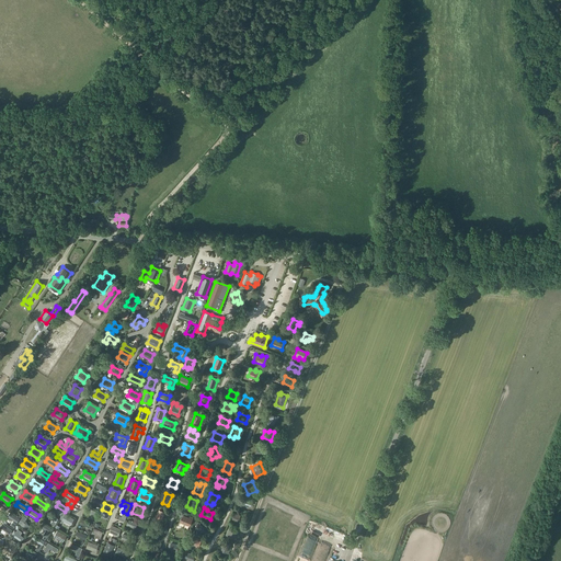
[(161,524),(165,513),(158,510),(153,521),(161,524)]
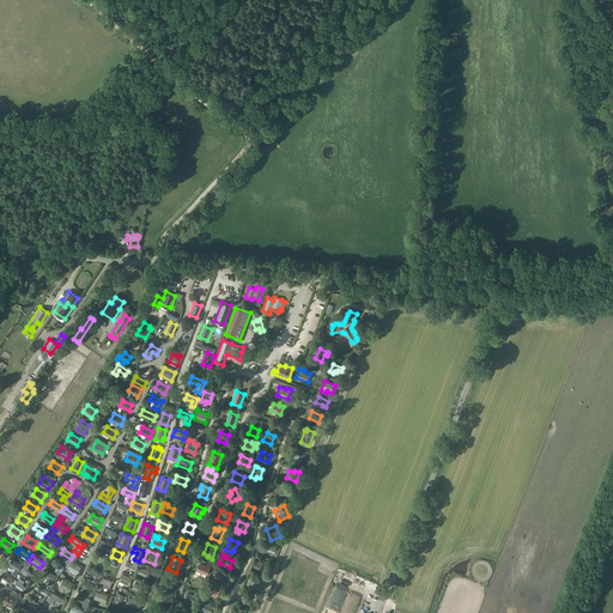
[(11,560),(8,564),(14,569),(12,574),(16,576),(18,571),(22,568),(11,560)]
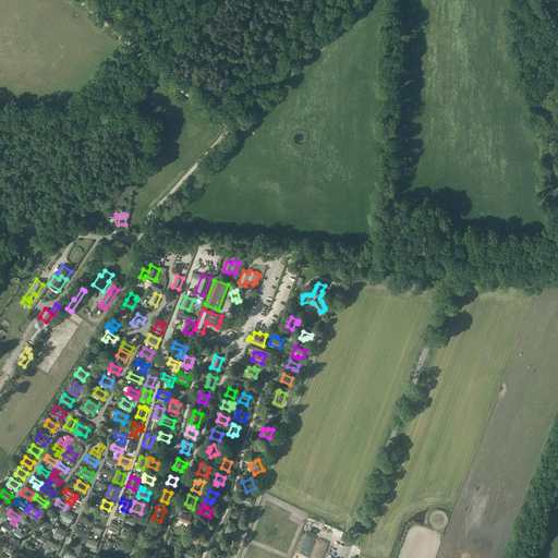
[(49,510),(46,513),(52,518),(50,521),(53,523),(56,520),(58,517),(50,511),(49,510)]
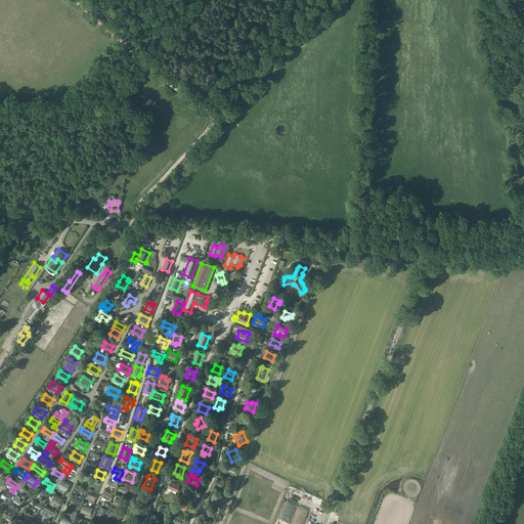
[(19,485),(17,488),(26,494),(29,491),(25,489),(26,488),(24,487),(26,484),(27,481),(24,480),(23,482),(19,485)]
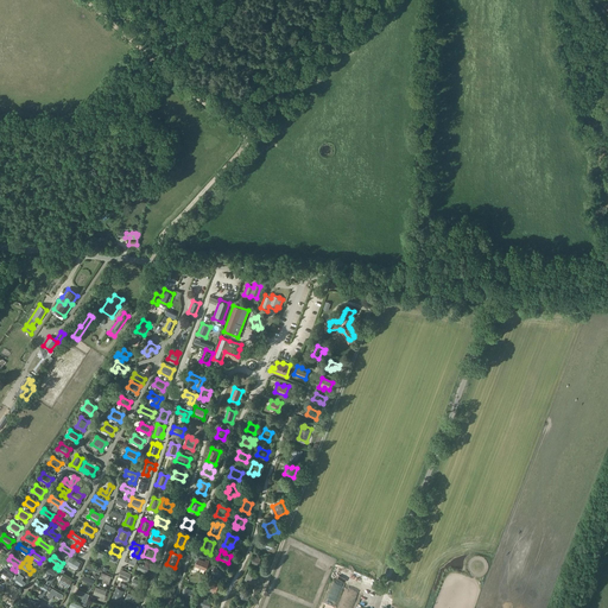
[(69,557),(65,563),(67,563),(76,569),(80,563),(70,557),(69,557)]
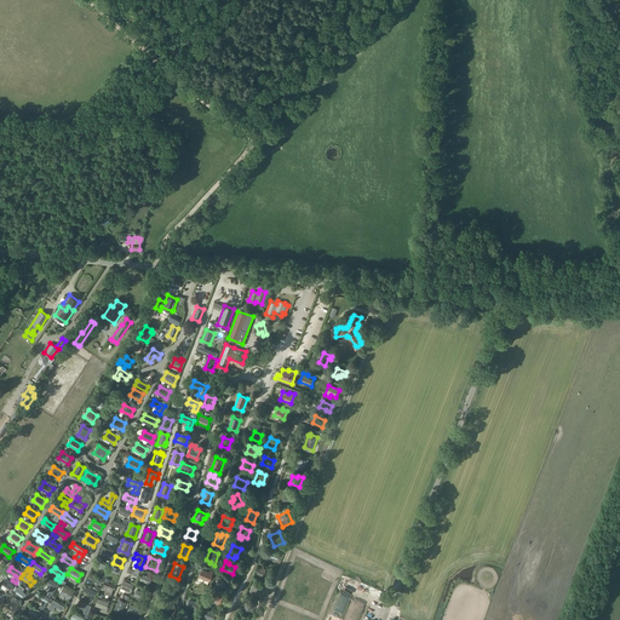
[(201,569),(199,577),(210,581),(213,574),(213,572),(210,570),(208,572),(201,569)]
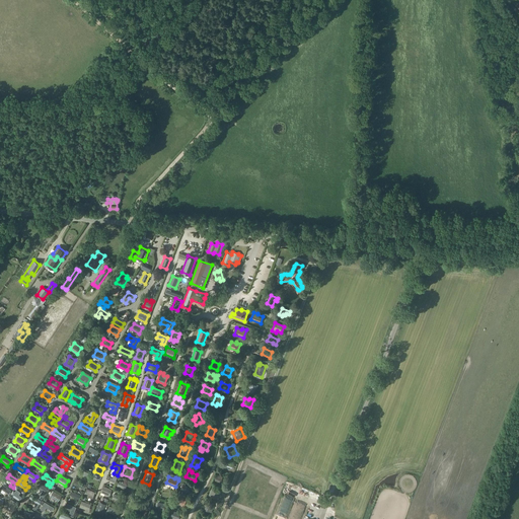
[(120,482),(118,487),(126,490),(128,485),(120,482)]
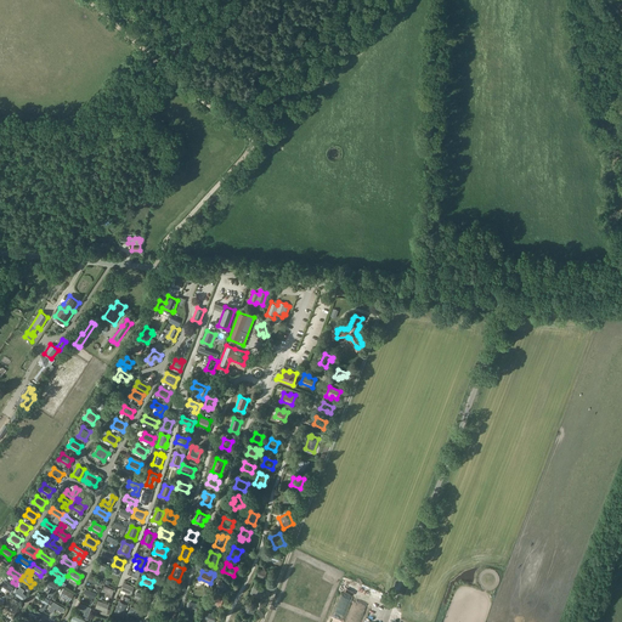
[(218,582),(215,588),(225,592),(227,584),(221,582),(222,580),(216,577),(215,581),(218,582)]
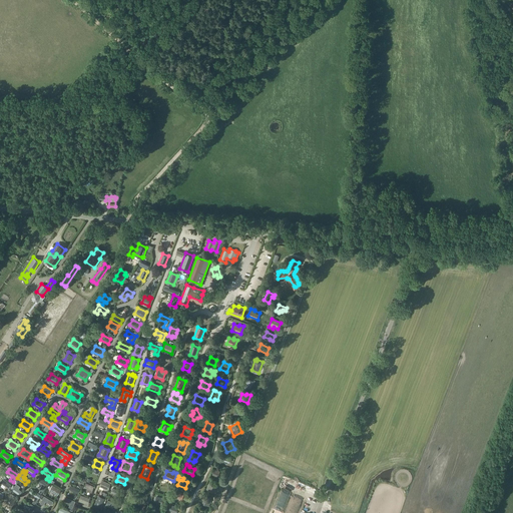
[(37,482),(42,485),(40,489),(43,491),(48,484),(39,478),(37,482)]
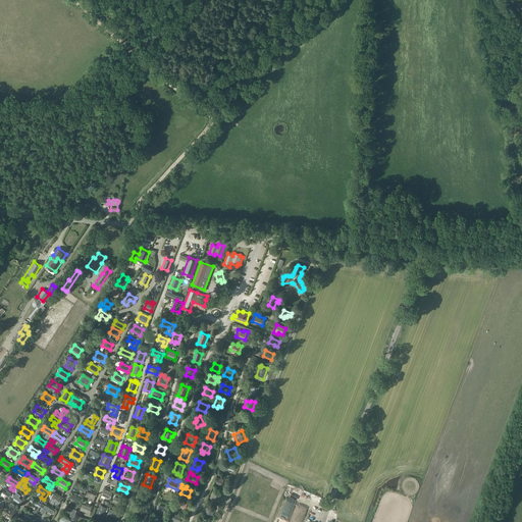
[(3,487),(0,490),(9,497),(11,493),(3,487)]
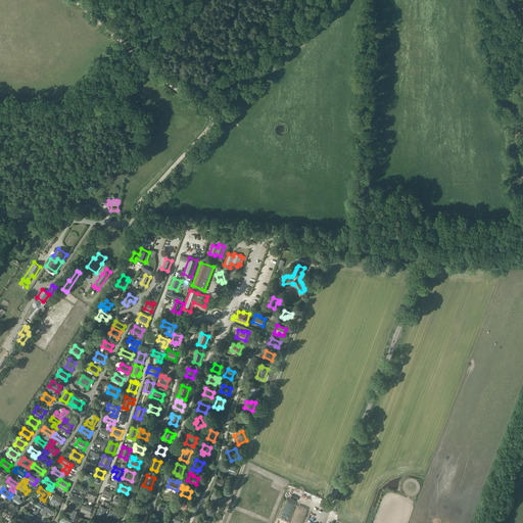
[(110,501),(113,493),(103,489),(101,496),(110,501)]
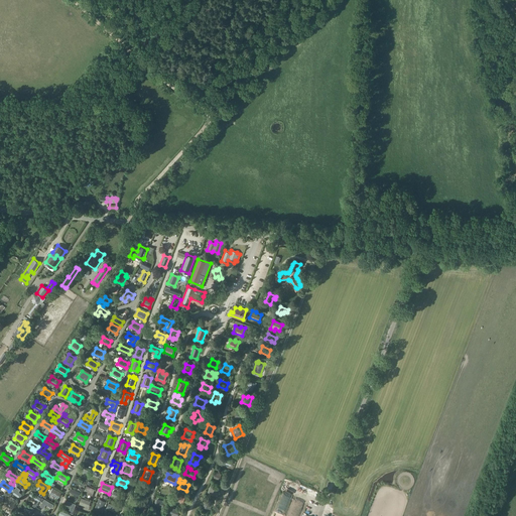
[(212,485),(209,493),(216,496),(219,488),(212,485)]
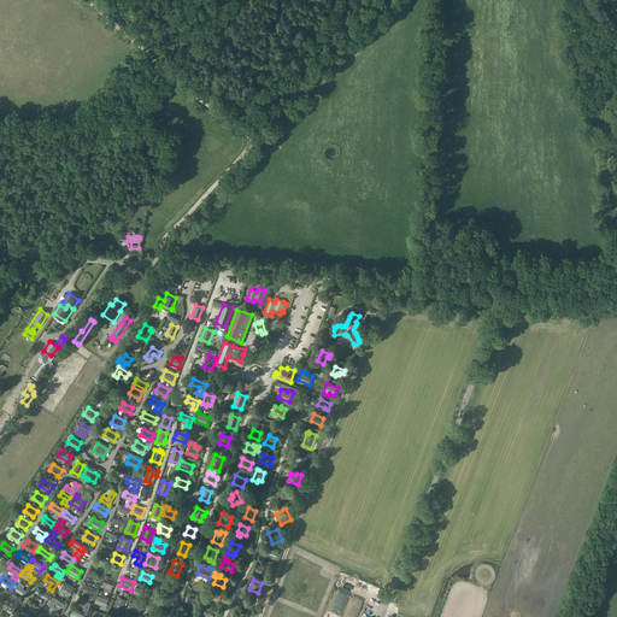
[(110,593),(113,586),(103,581),(100,588),(110,593)]
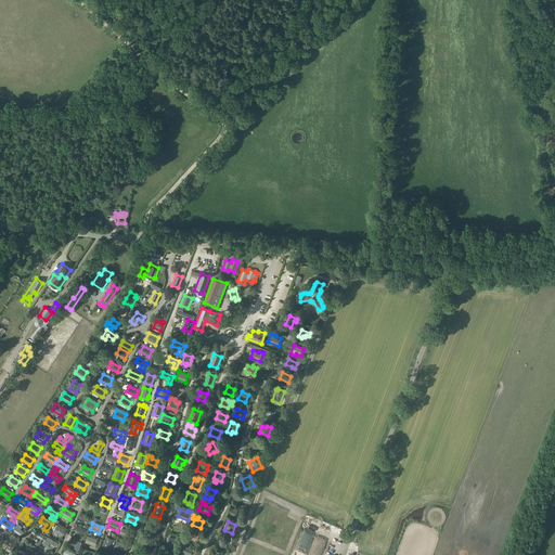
[(14,526),(12,529),(21,536),(24,532),(20,529),(22,527),(17,524),(15,526),(14,526)]
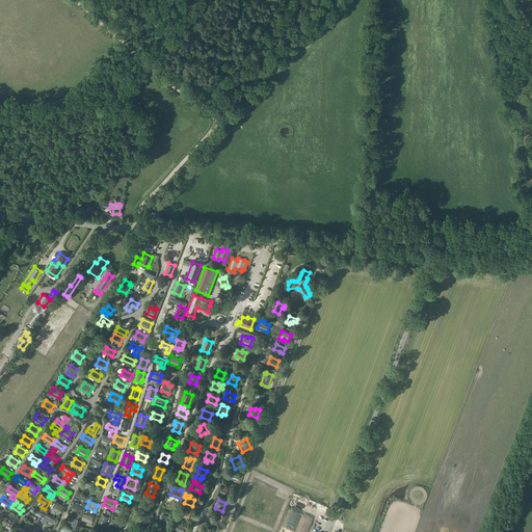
[(54,503),(51,509),(59,513),(62,508),(54,503)]
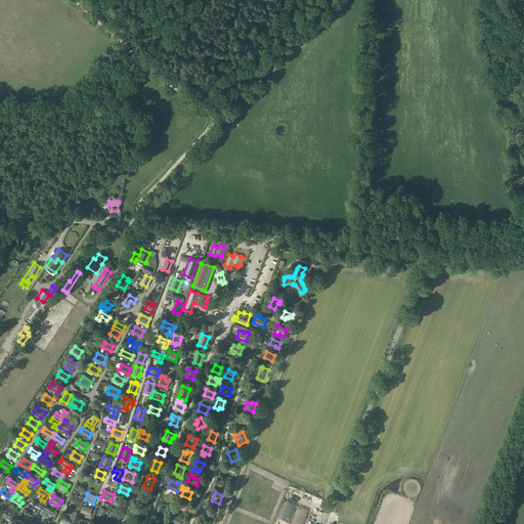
[(116,498),(113,504),(121,507),(123,501),(116,498)]
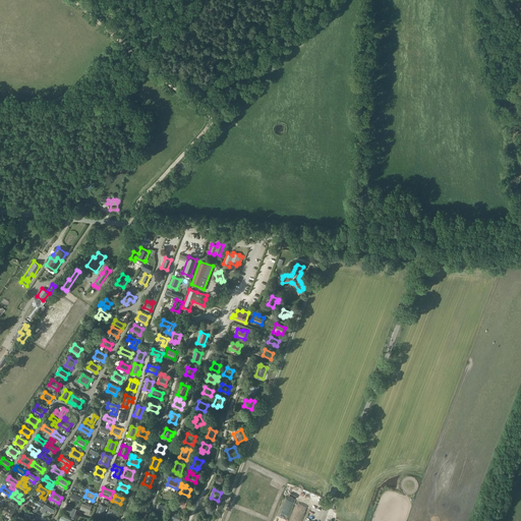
[(32,497),(30,500),(37,504),(35,506),(38,508),(40,506),(42,503),(32,497)]
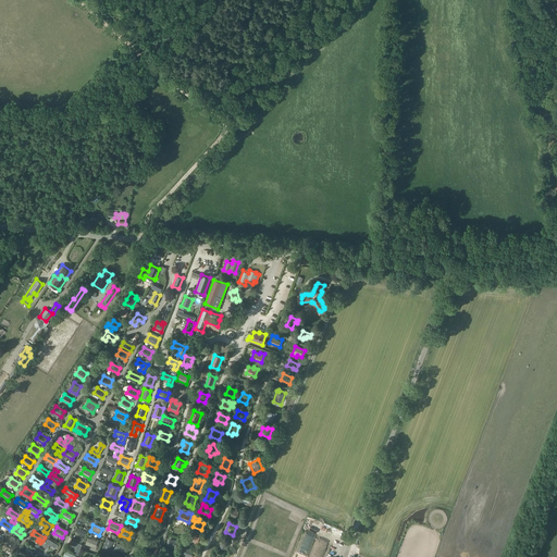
[(189,531),(187,539),(198,543),(199,536),(197,535),(197,534),(189,531)]
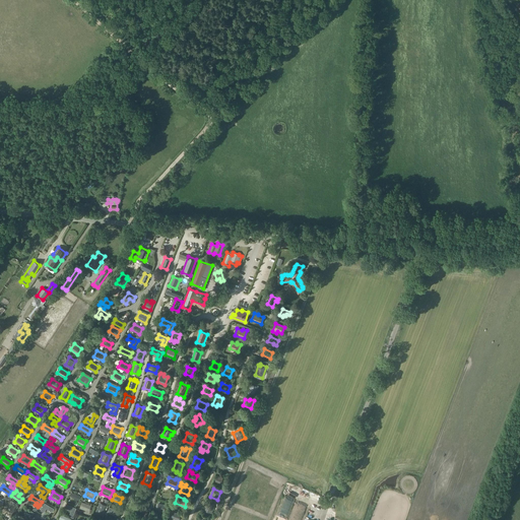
[(12,501),(7,509),(12,512),(17,505),(12,501)]
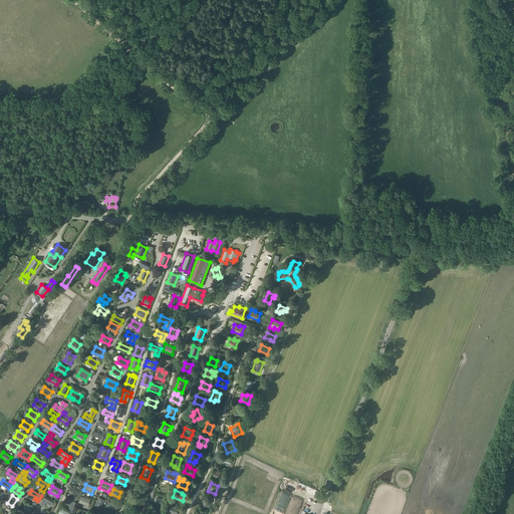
[(88,506),(90,500),(81,496),(79,503),(88,506)]
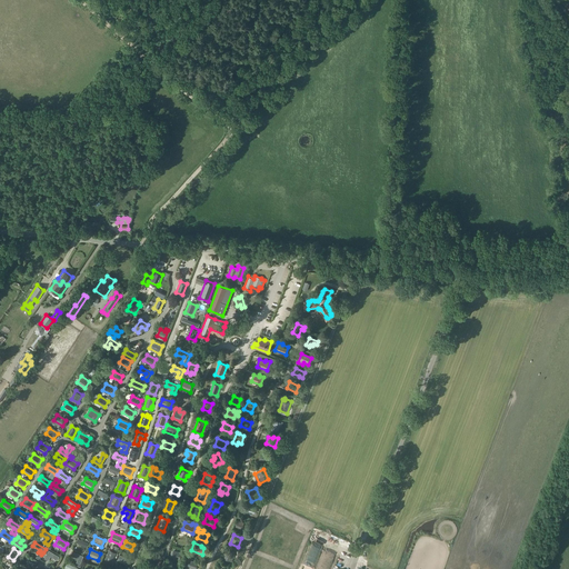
[(109,549),(106,559),(111,561),(116,552),(109,549)]
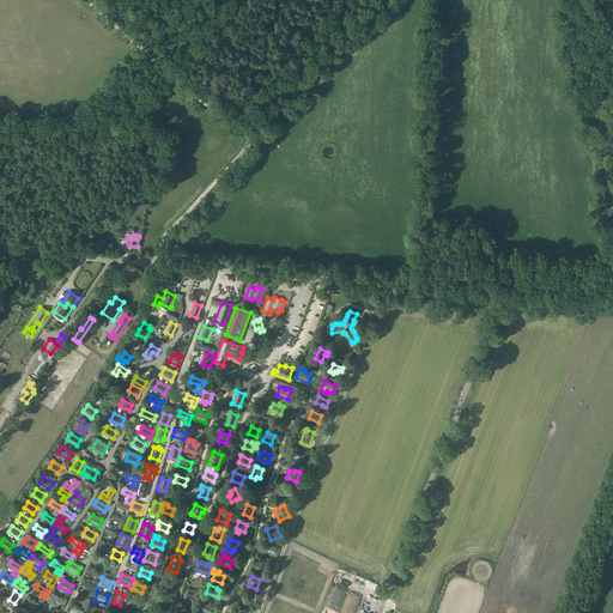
[(50,596),(48,601),(53,604),(55,599),(62,604),(64,600),(53,593),(50,596)]
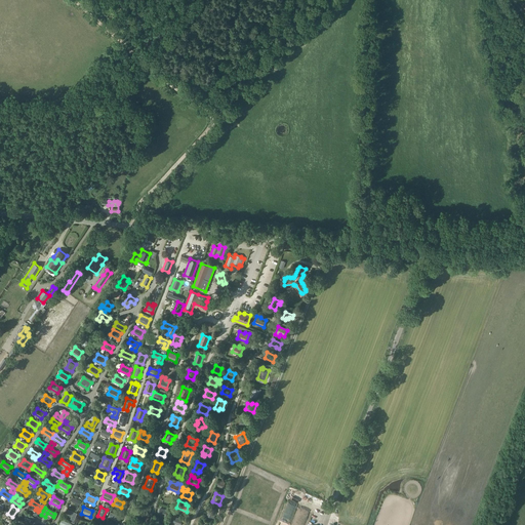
[(145,520),(148,513),(135,508),(132,515),(145,520)]
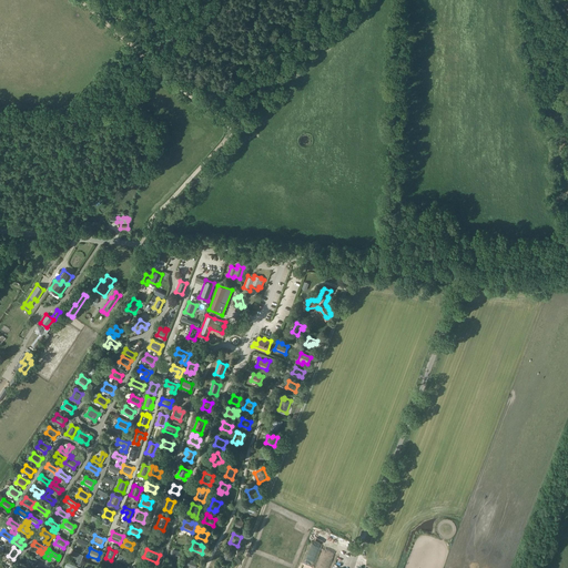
[(71,555),(78,557),(77,561),(80,563),(83,555),(73,550),(71,555)]
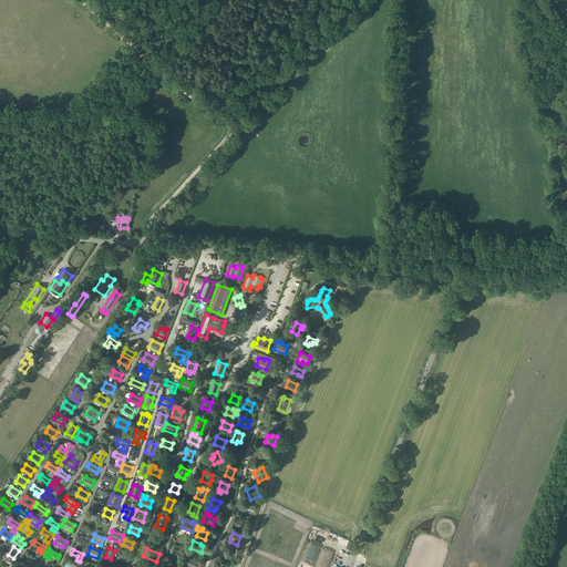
[(29,553),(27,556),(35,563),(38,559),(29,553)]
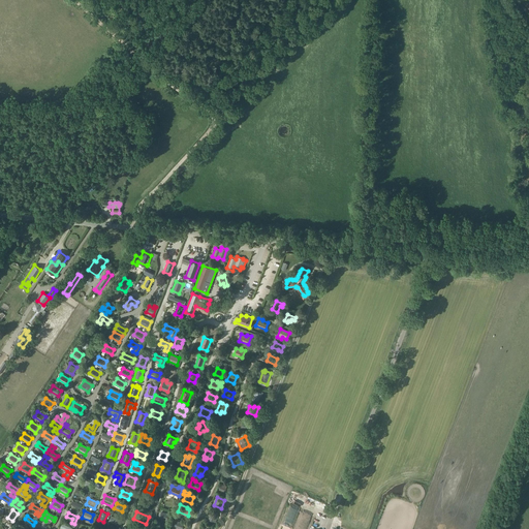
[(112,516),(109,521),(116,524),(118,519),(112,516)]
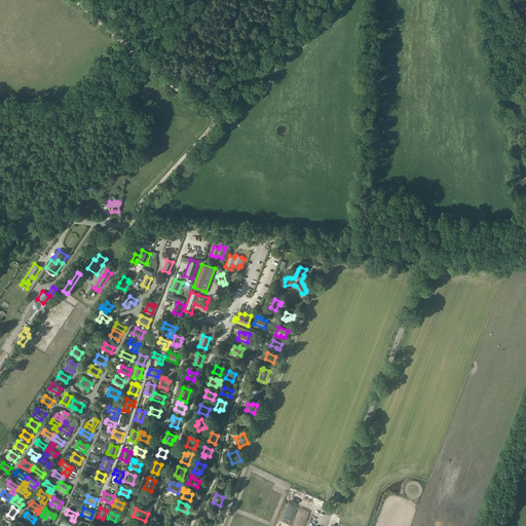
[(179,519),(176,517),(174,523),(180,525),(183,521),(179,519)]
